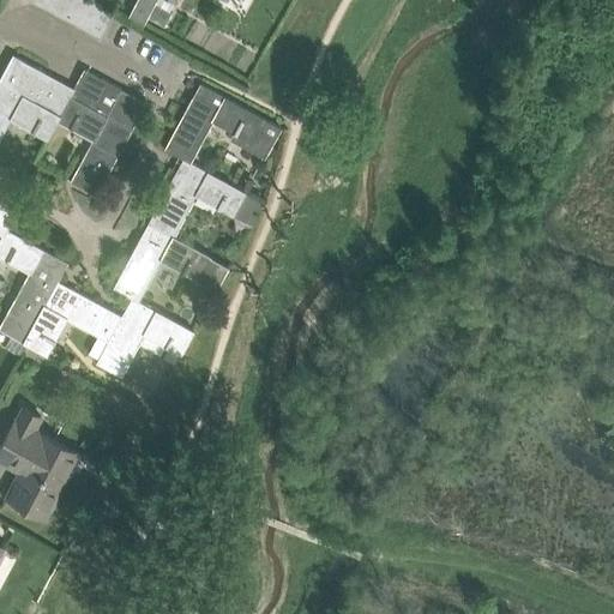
[(56,0),(42,0),(40,5),(50,11),(56,0)]
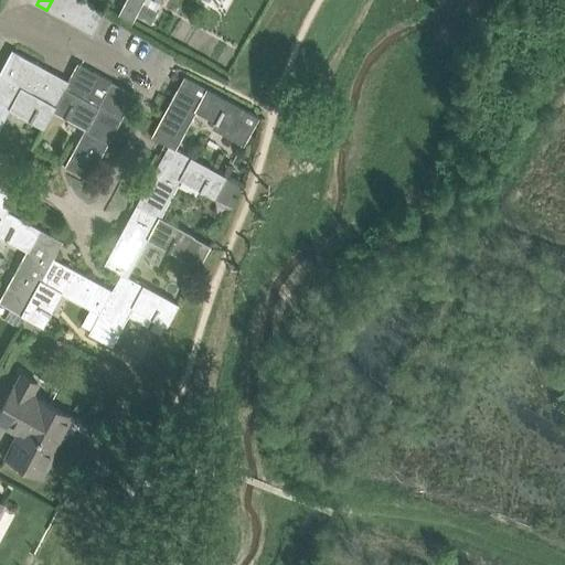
[(67,0),(52,0),(46,10),(59,17),(67,0)]
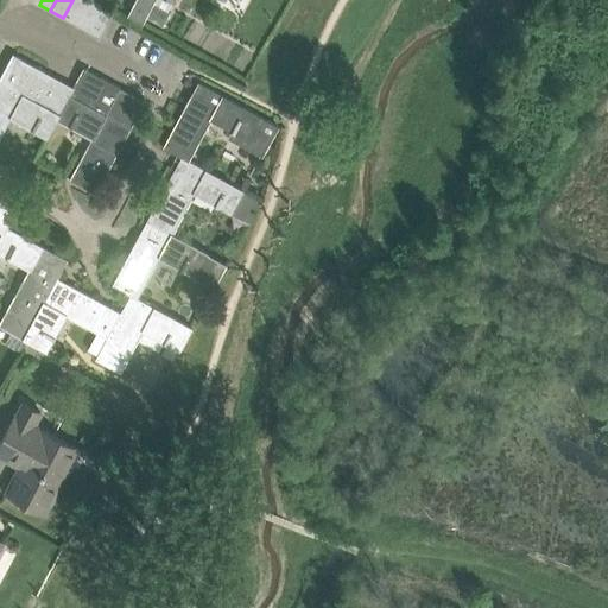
[(73,0),(63,18),(75,24),(88,0),(73,0)]
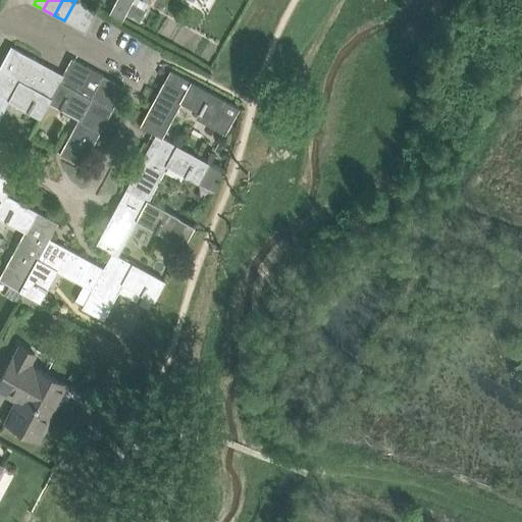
[(83,0),(75,0),(64,20),(74,27),(88,3),(83,0)]
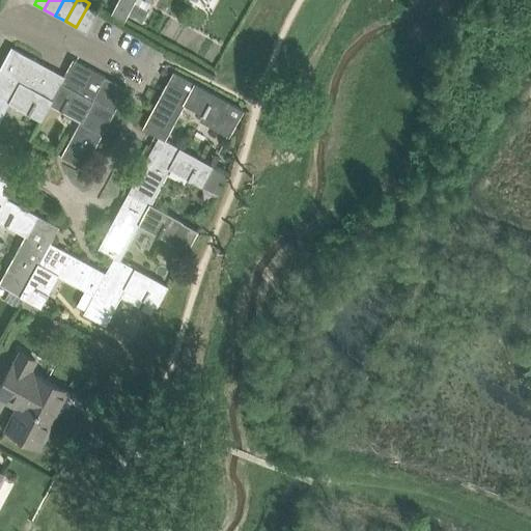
[(118,0),(112,14),(124,20),(128,15),(134,2),(135,0),(118,0)]
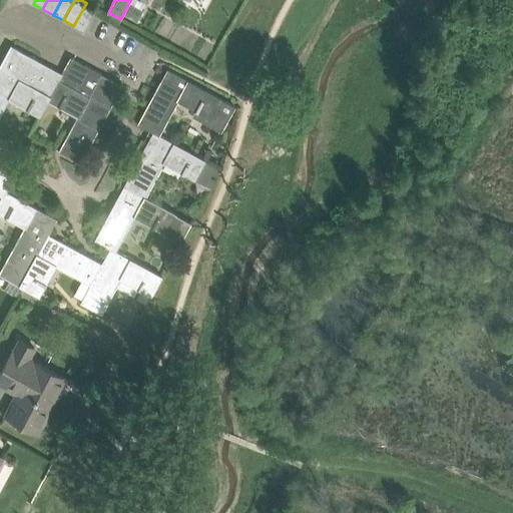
[(97,9),(86,3),(73,26),(84,32),(97,9)]
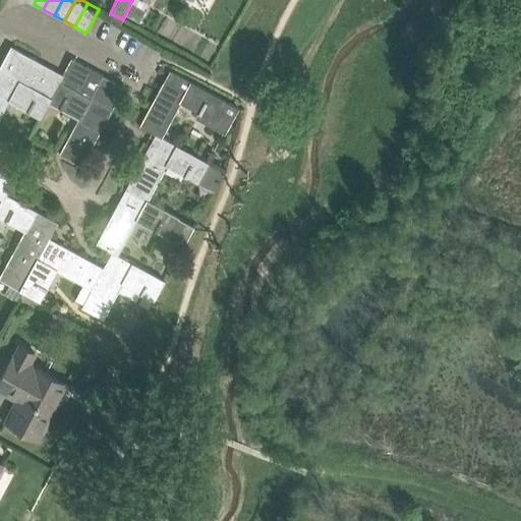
[(51,98),(64,74),(63,74),(11,46),(0,66),(0,117),(9,101),(41,117),(49,102),(51,98)]
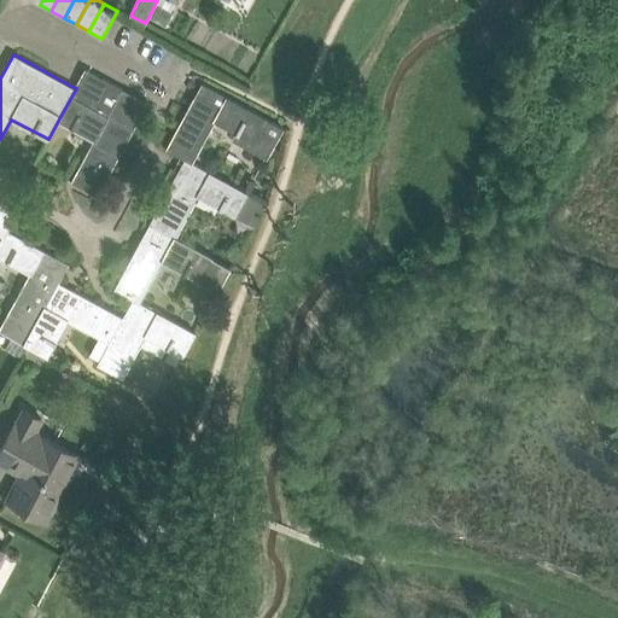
[(76,88),(60,116),(58,121),(94,139),(71,181),(98,196),(149,103),(86,69),(75,88),(76,88)]
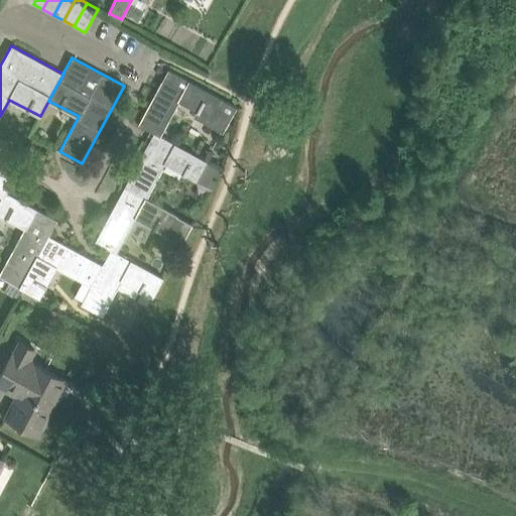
[(154,133),(154,132),(160,135),(178,101),(196,110),(195,113),(223,129),(235,105),(168,70),(139,124),(154,133)]
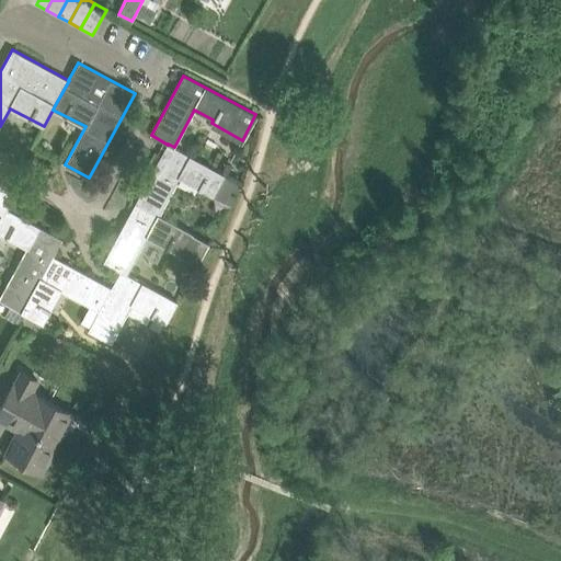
[(168,144),(168,145),(135,204),(158,216),(179,179),(212,196),(224,174),(174,147),(168,144)]
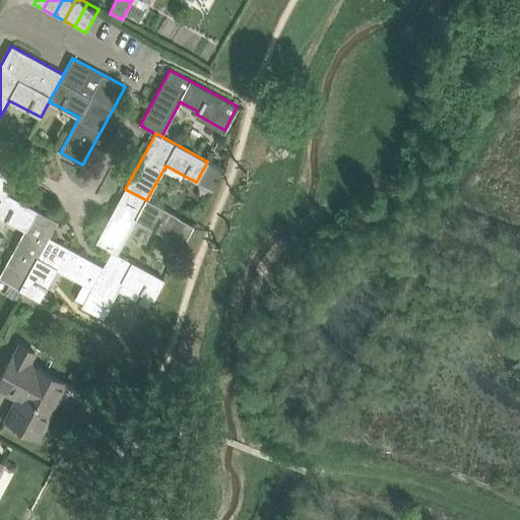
[(0,197),(1,198),(4,192),(6,193),(15,178),(0,170),(0,197)]
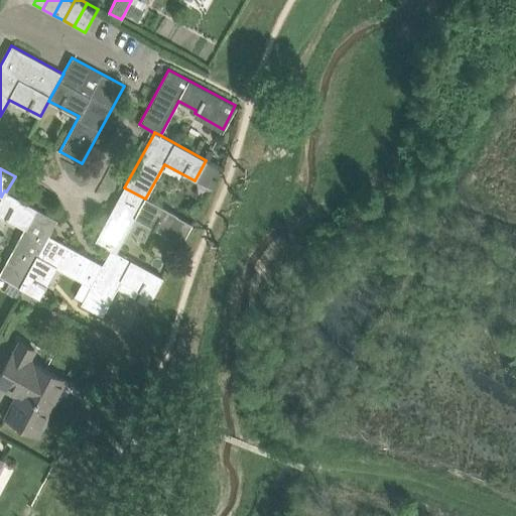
[(95,242),(111,250),(116,253),(117,252),(135,219),(180,244),(190,223),(145,199),(124,187),(95,242)]
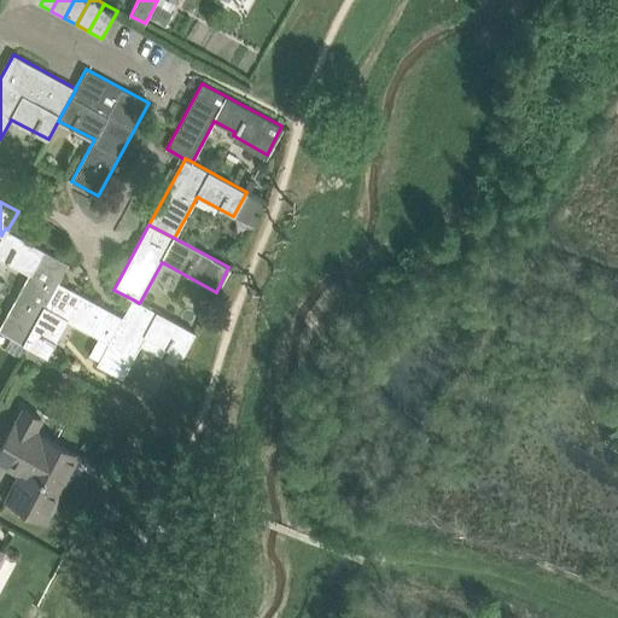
[(0,235),(0,258),(28,274),(0,326),(0,331),(22,343),(31,327),(33,327),(59,281),(69,263),(7,229),(5,228),(1,235),(0,235)]
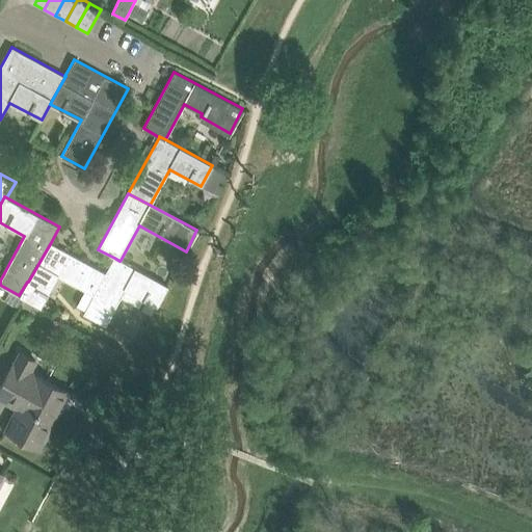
[(27,282),(19,295),(24,298),(37,306),(41,307),(57,276),(92,295),(94,296),(106,273),(106,272),(101,270),(61,248),(57,246),(51,242),(28,282),(27,282)]
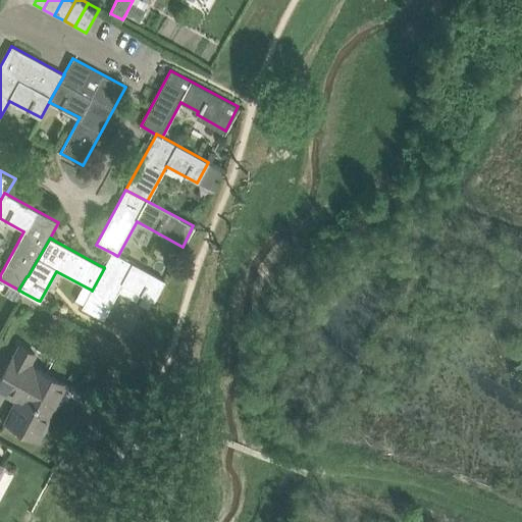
[(92,291),(91,290),(81,308),(103,320),(121,284),(153,302),(164,280),(118,255),(117,256),(112,253),(104,267),(104,268),(92,291)]
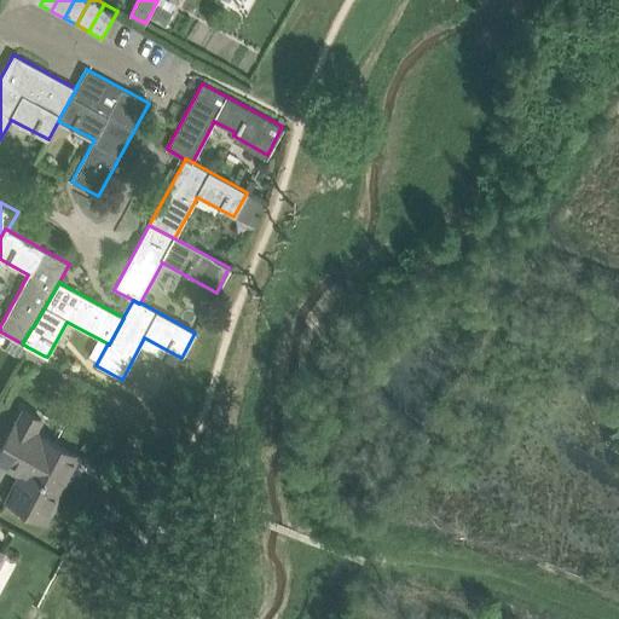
[(0,346),(23,358),(28,347),(22,343),(0,331),(0,346)]
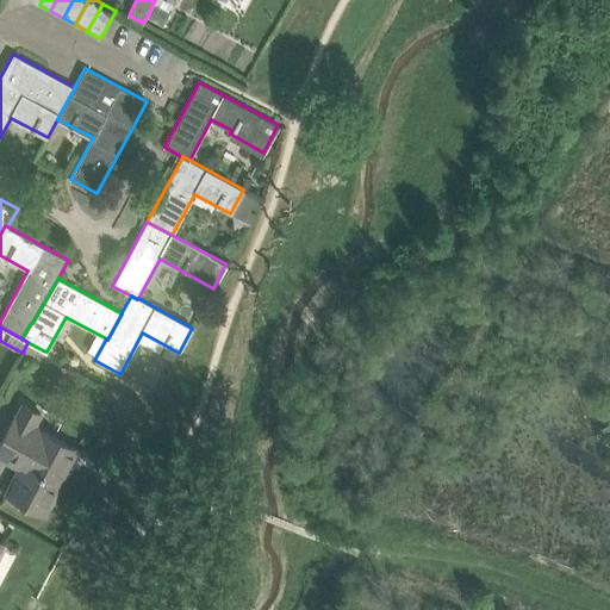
[(27,342),(23,353),(38,361),(43,350),(27,342)]
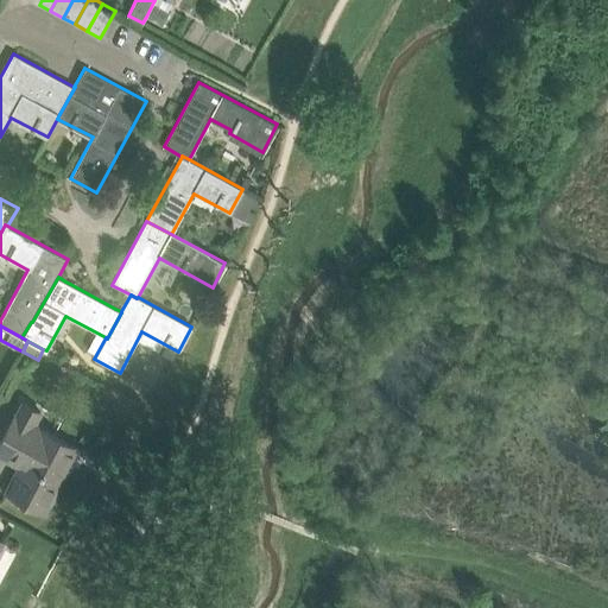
[(17,417),(14,416),(0,443),(0,455),(20,467),(7,492),(45,512),(65,474),(62,472),(75,448),(33,425),(40,412),(24,403),(17,417)]
